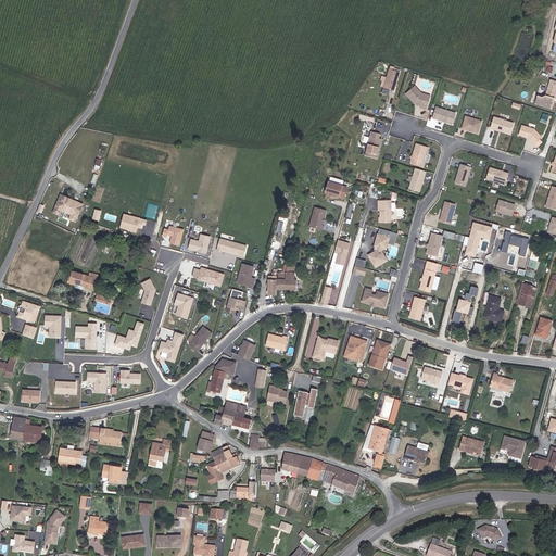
[(396,81),(400,72),(390,68),(383,88),(394,91),(395,86),(396,81)]
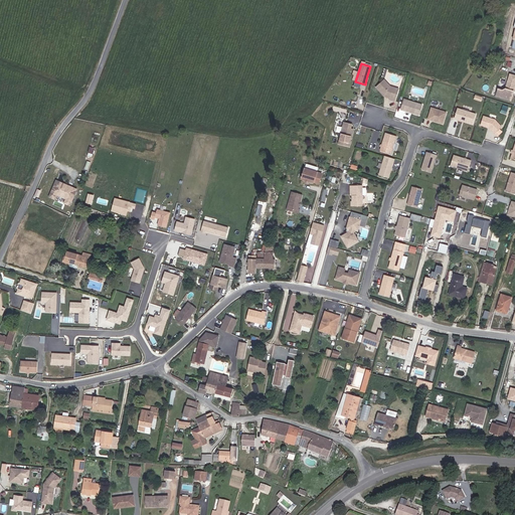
[(511,102),(514,89),(514,75),(512,75),(507,91),(504,91),(500,90),(498,97),(511,102)]
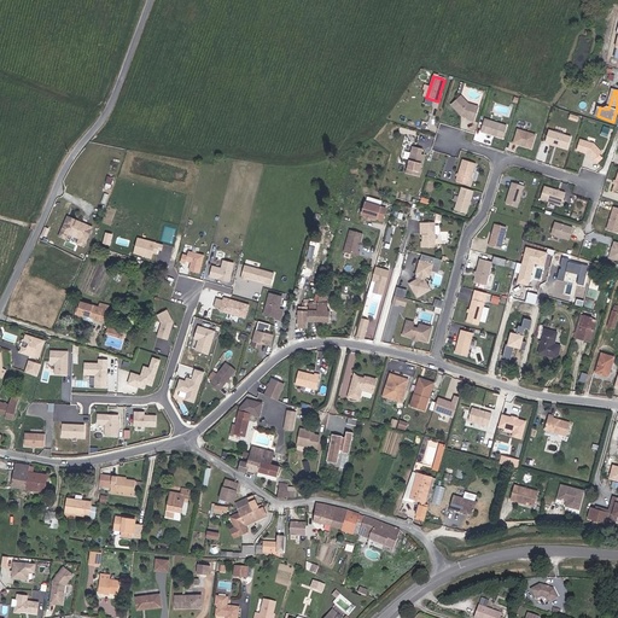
[(461,95),(450,105),(461,116),(467,117),(470,118),(470,121),(474,122),(477,111),(473,110),(474,106),(468,104),(461,95)]
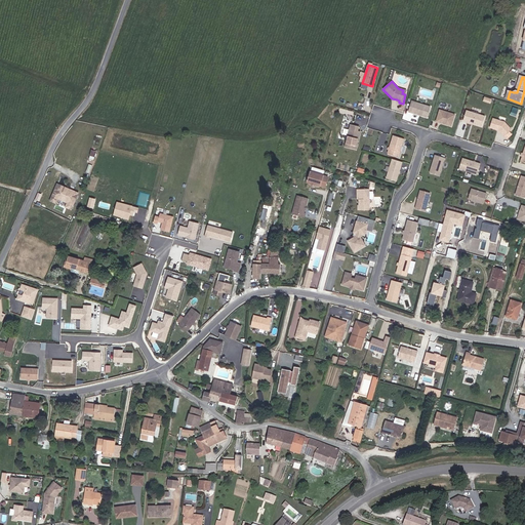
[(431,107),(411,101),(408,112),(427,118),(431,107)]
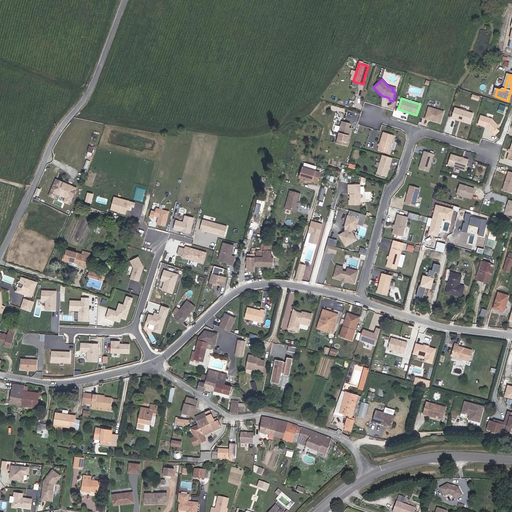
[(470,124),(473,114),(454,108),(451,118),(470,124)]
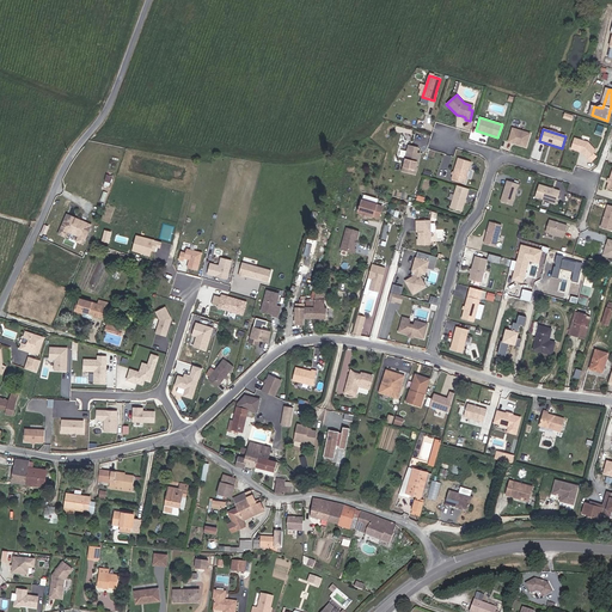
[(508,142),(526,147),(531,134),(516,130),(515,134),(510,132),(508,142)]
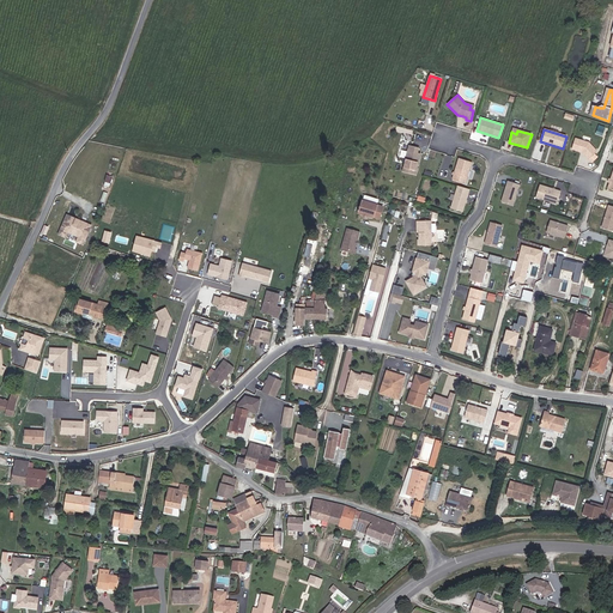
[(596,152),(589,143),(575,139),(571,150),(582,153),(588,159),(596,152)]
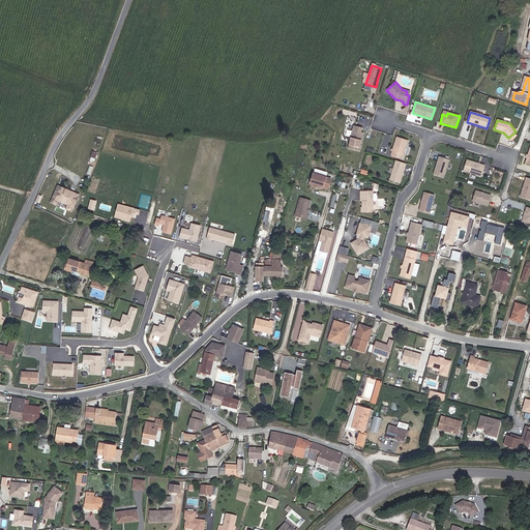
[(358,151),(363,135),(360,134),(362,127),(357,126),(355,133),(352,131),(347,147),(358,151)]
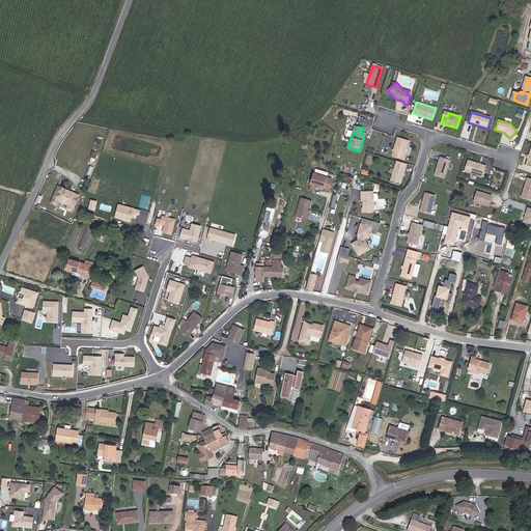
[(402,159),(409,141),(397,137),(391,156),(402,159)]
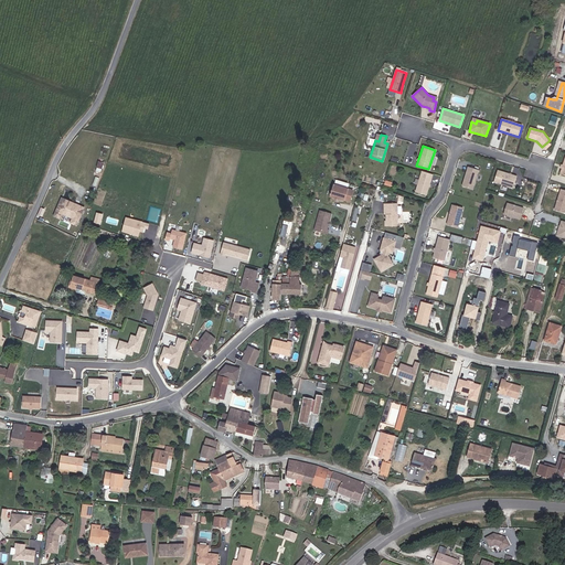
[(102,171),(105,162),(98,160),(96,170),(102,171)]
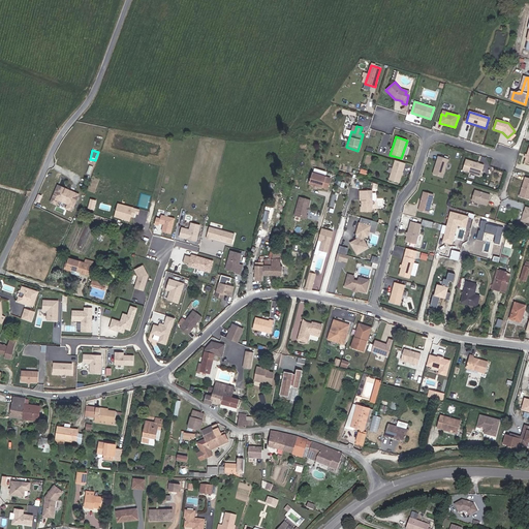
[(442,177),(447,159),(438,156),(433,174),(442,177)]
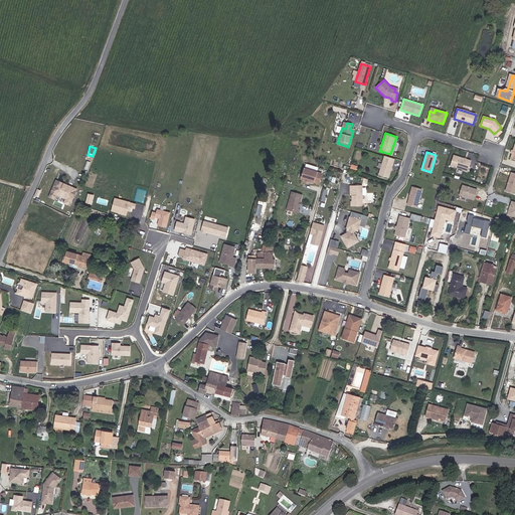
[(450,166),(464,171),(465,166),(469,168),(471,161),(454,155),(450,166)]
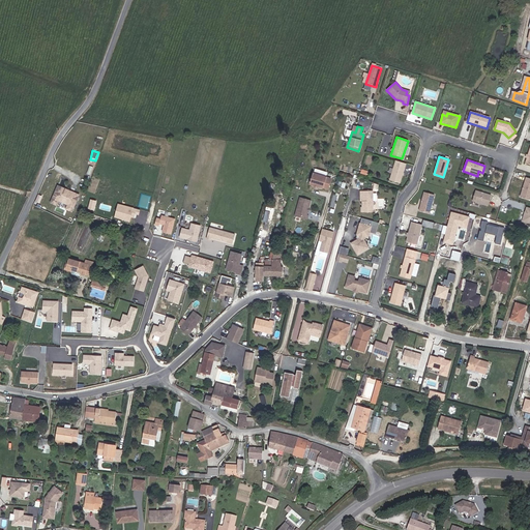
[(400,183),(406,164),(395,160),(389,180),(400,183)]
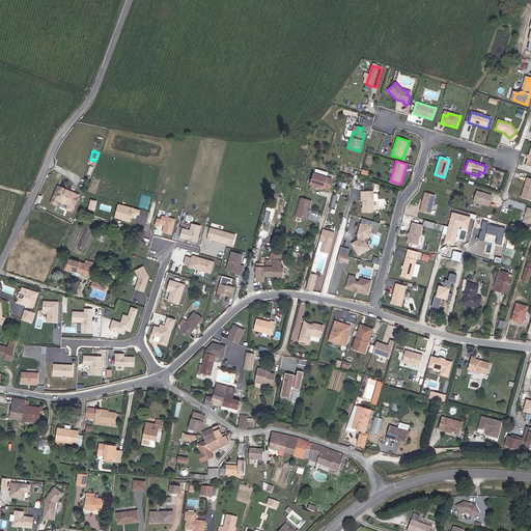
[(327,191),(330,180),(312,175),(309,186),(327,191)]
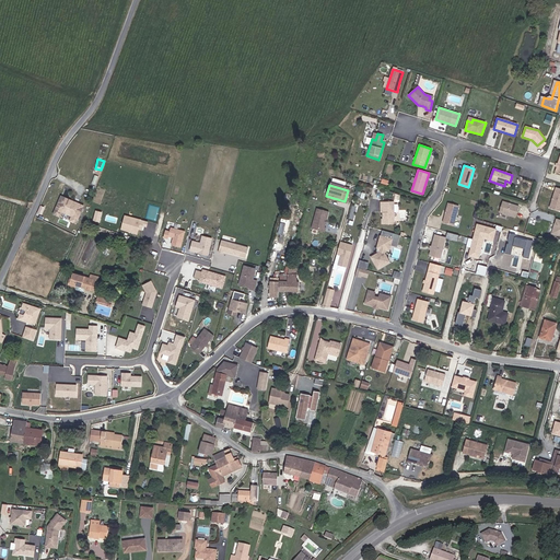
[(559,211),(559,210),(559,189),(556,188),(549,208),(559,211)]
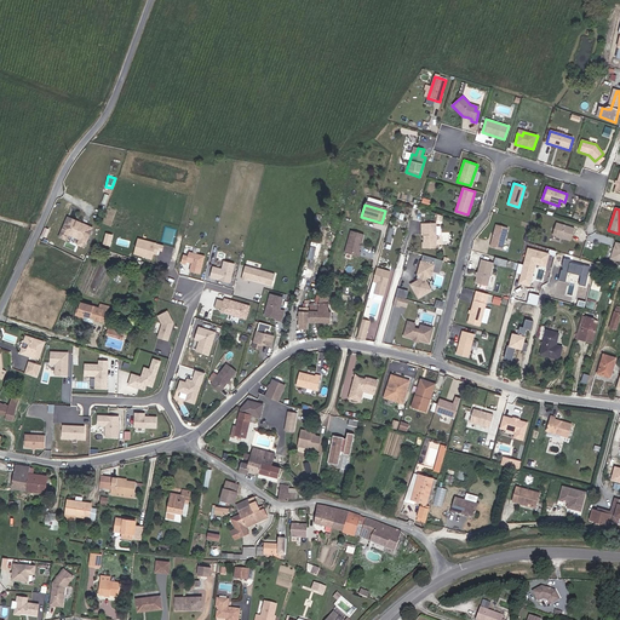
[(67,216),(57,237),(67,241),(67,240),(76,244),(75,246),(85,250),(95,228),(67,216)]
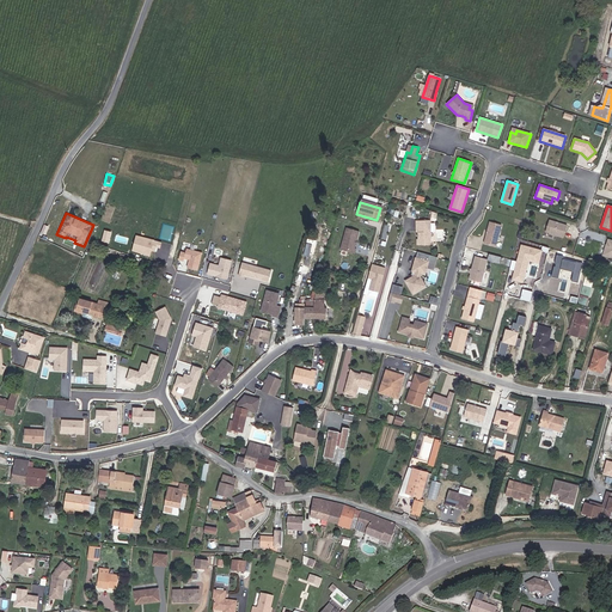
[(115,220),(108,218),(99,238),(108,240),(111,231),(115,220)]
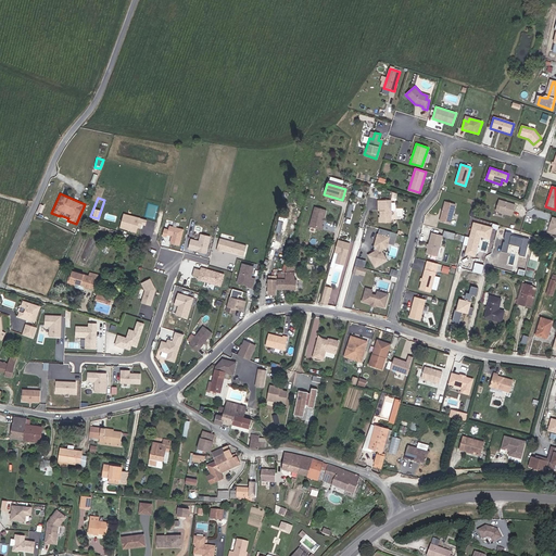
[(512,216),(515,205),(498,200),(495,211),(512,216)]
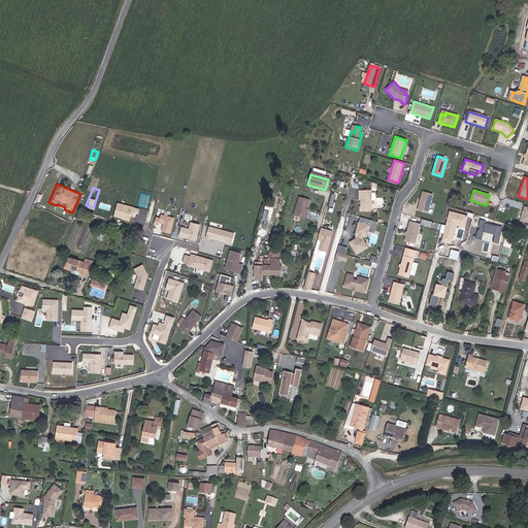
[(371,212),(371,191),(359,192),(359,196),(361,196),(361,201),(361,207),(361,212),(371,212)]
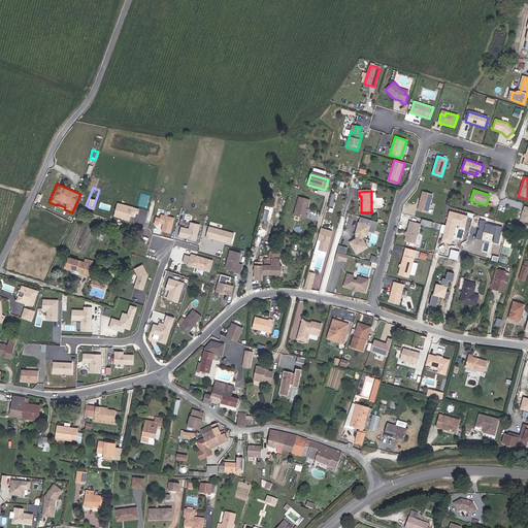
[(428,212),(432,195),(423,192),(418,210),(428,212)]
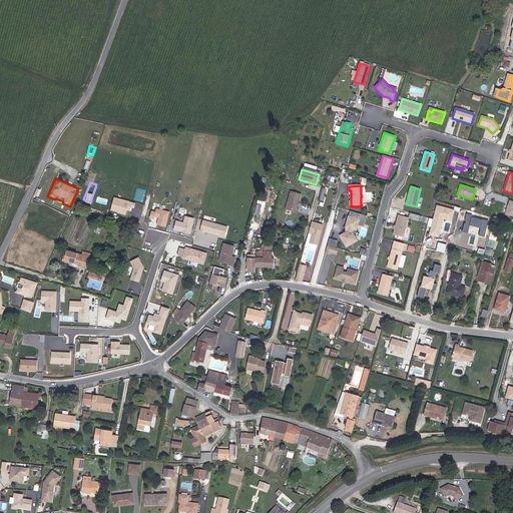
[(297,205),(296,204),(297,203),(298,202),(300,195),(290,192),(284,210),(296,213),(298,209),(296,209),(297,205)]
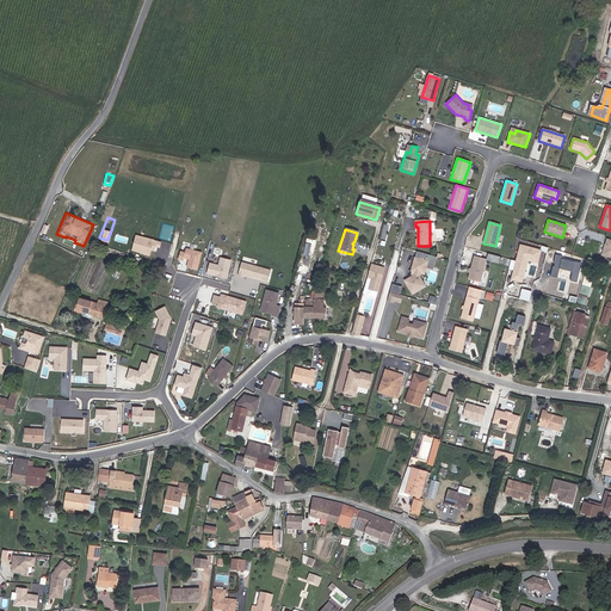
[(164,241),(135,235),(130,252),(158,259),(164,241)]
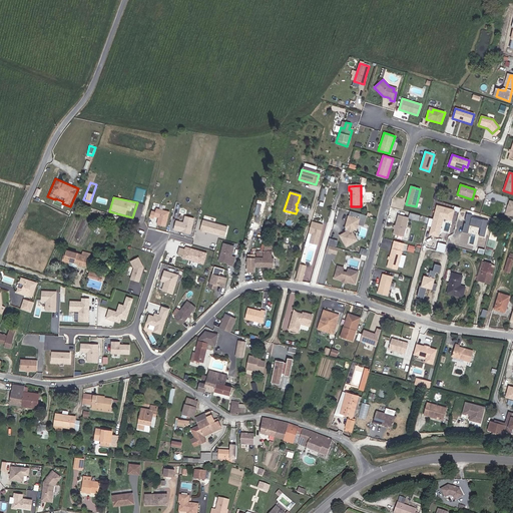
[(437,205),(429,234),(439,237),(443,219),(452,221),(455,209),(437,205)]
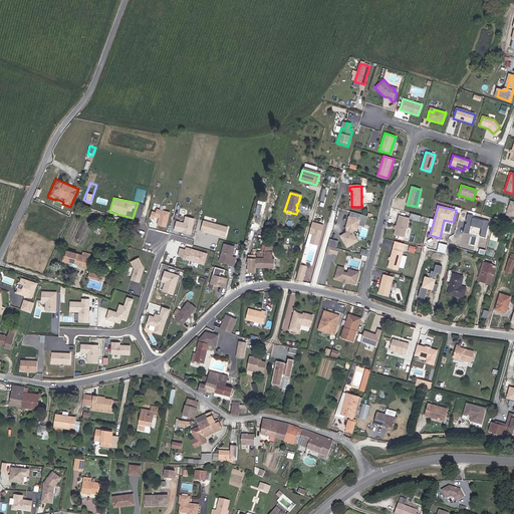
[(169,212),(152,211),(149,227),(168,227),(169,212)]
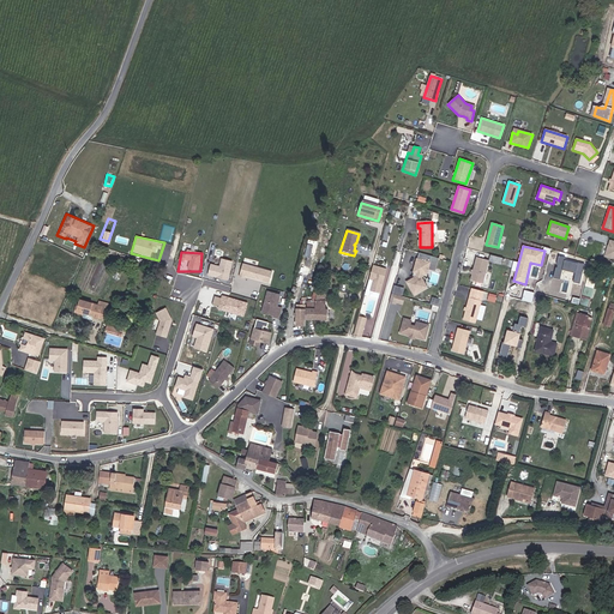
[(426,277),(432,258),(419,254),(414,274),(417,275),(416,278),(407,283),(414,296),(427,289),(422,278),(422,276),(426,277)]
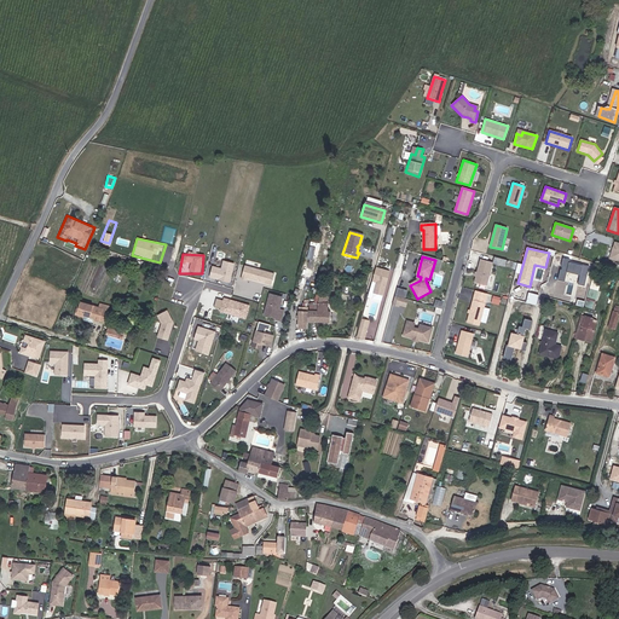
[(562,258),(557,278),(565,281),(567,271),(580,275),(577,285),(585,288),(591,265),(562,258)]
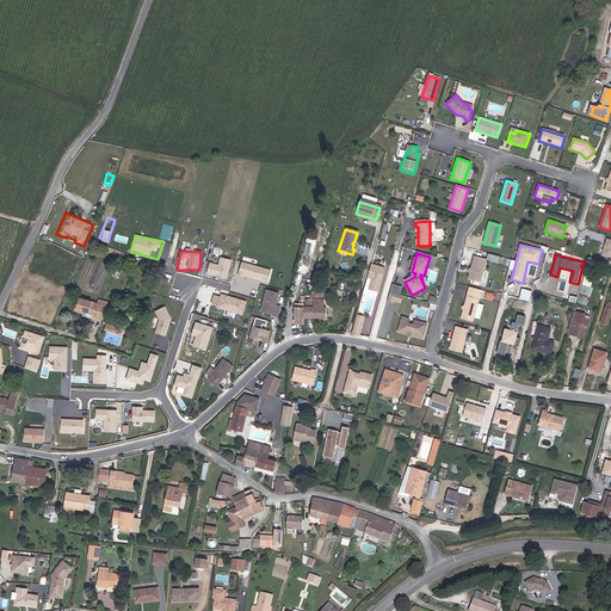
[(426,269),(433,271),(437,258),(430,257),(426,269)]
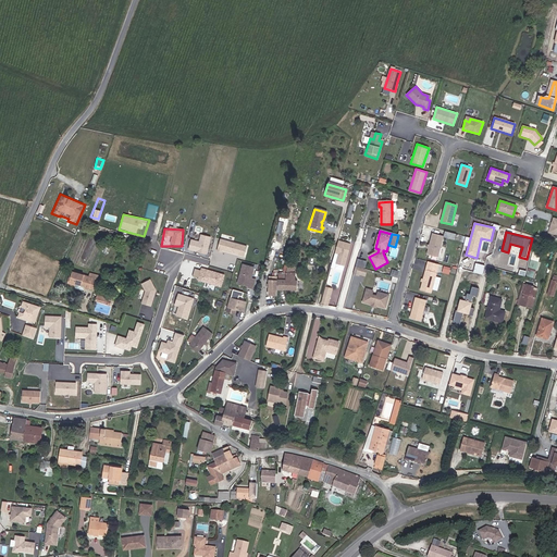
[(437,258),(443,236),(432,234),(429,246),(428,249),(426,255),(437,258)]
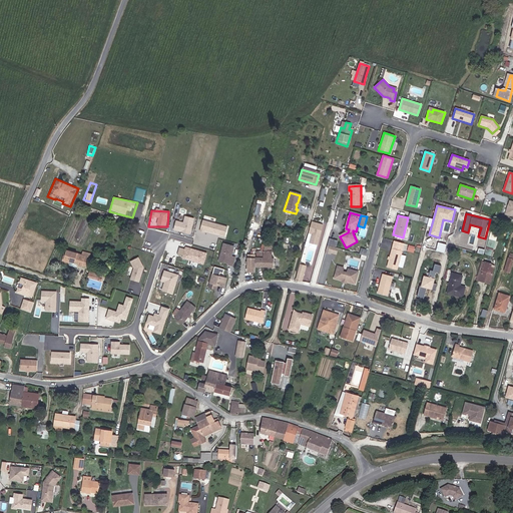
[(192,218),(184,216),(173,220),(172,233),(189,239),(192,218)]
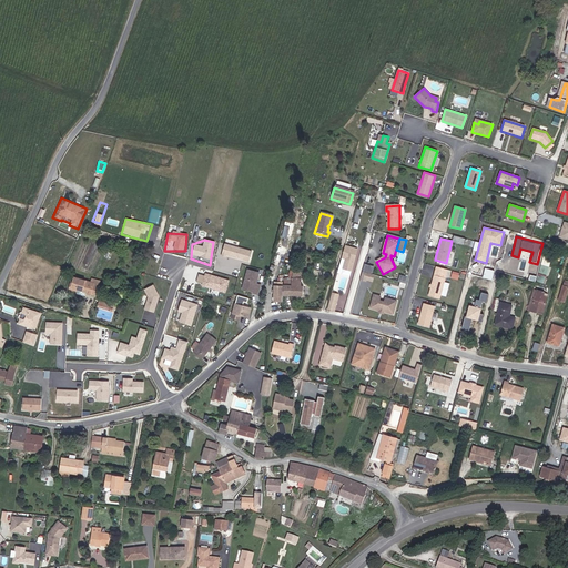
[(224,243),(222,254),(249,262),(252,251),(224,243)]
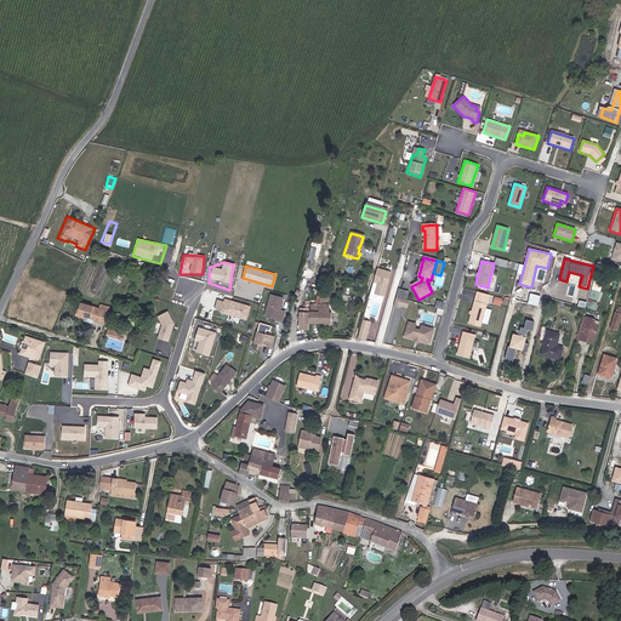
[(382,297),(389,274),(375,269),(371,283),(376,284),(374,295),(382,297)]
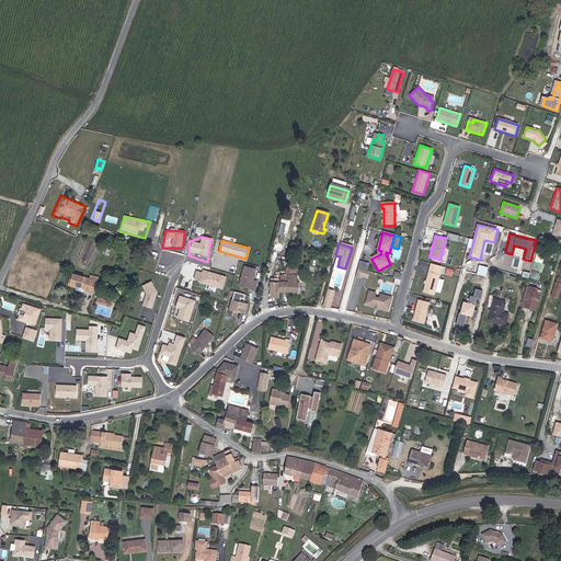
[(530,277),(538,279),(544,263),(536,261),(530,277)]
